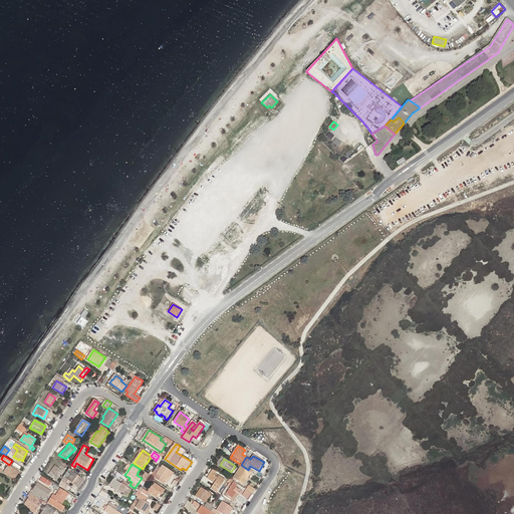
[(241,465),(233,478),(243,485),(251,472),(248,470),(241,465)]
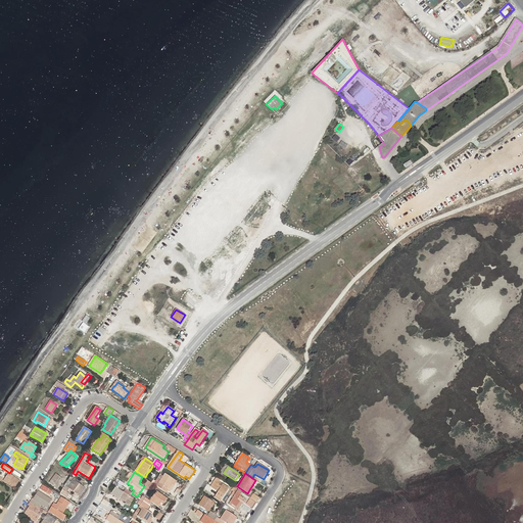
[(3,481),(14,488),(19,481),(8,474),(3,481)]
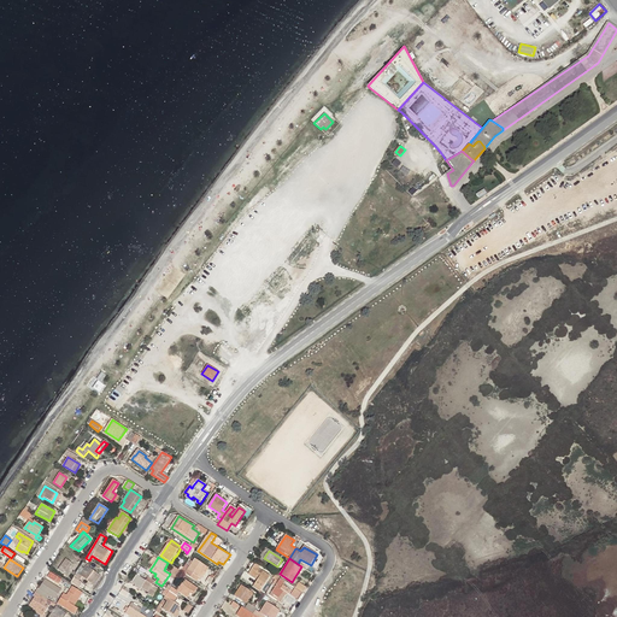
[(64,577),(72,564),(65,559),(58,570),(64,574),(63,576),(64,577)]
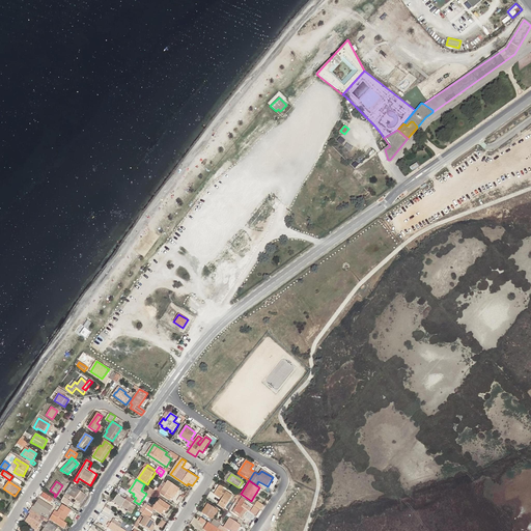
[(160,486),(159,487),(156,492),(170,501),(172,498),(174,499),(179,488),(168,481),(163,488),(160,486)]
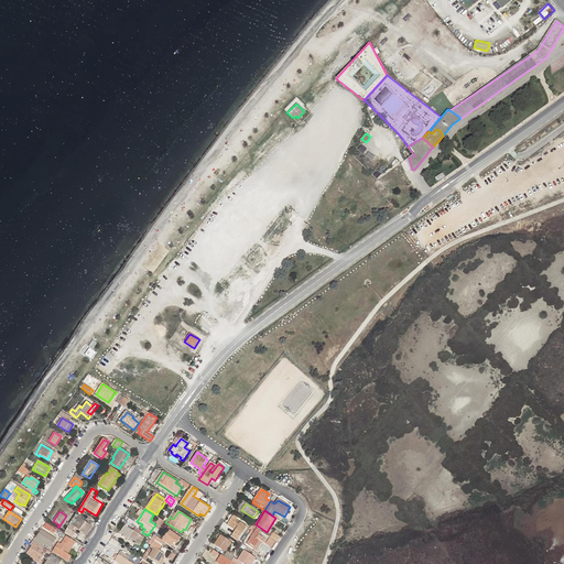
[(231,538),(238,541),(247,527),(237,520),(238,519),(234,516),(227,525),(236,531),(231,538)]
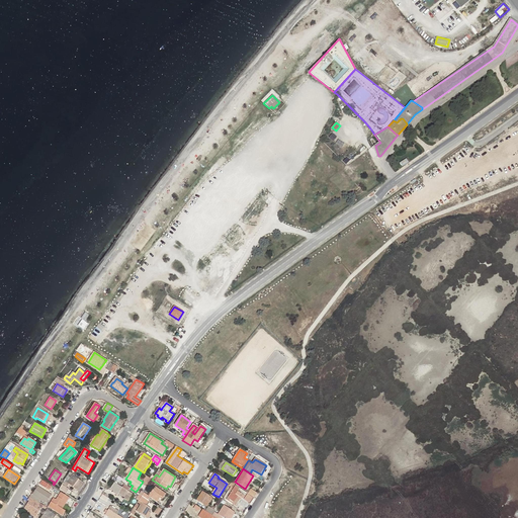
[(71,478),(67,483),(76,490),(82,482),(73,476),(71,478)]
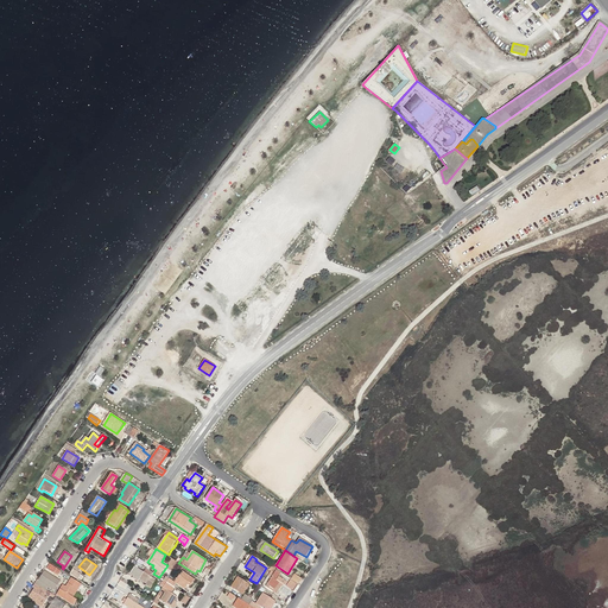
[(99,568),(96,565),(89,575),(92,577),(99,568)]
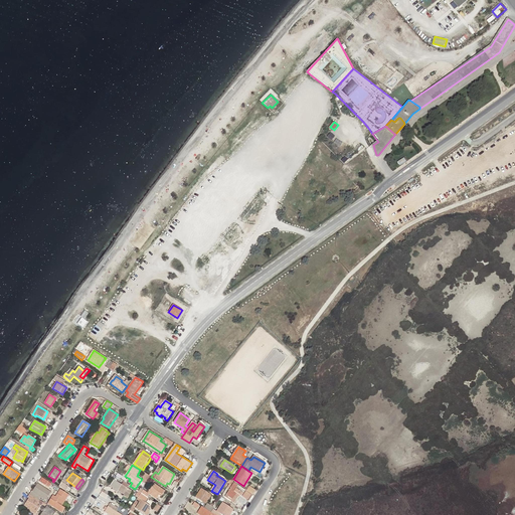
[(132,492),(114,480),(110,486),(113,488),(112,489),(117,493),(118,491),(124,495),(126,493),(130,495),(132,492)]
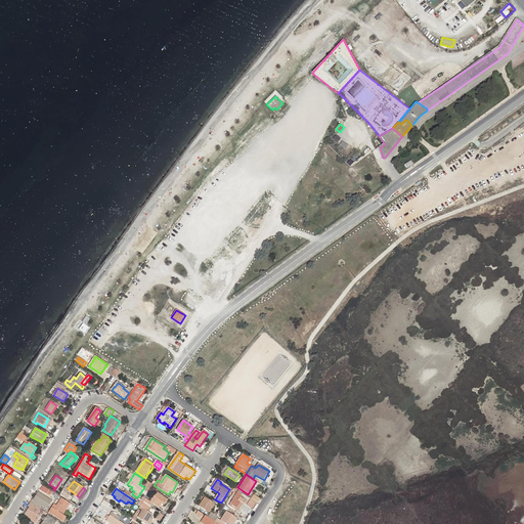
[(62,490),(60,494),(67,499),(70,495),(62,490)]
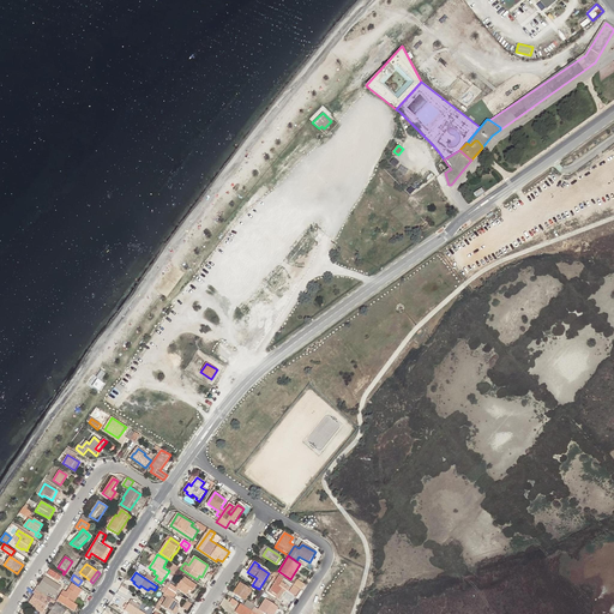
[(56,579),(66,585),(68,582),(59,576),(56,579)]
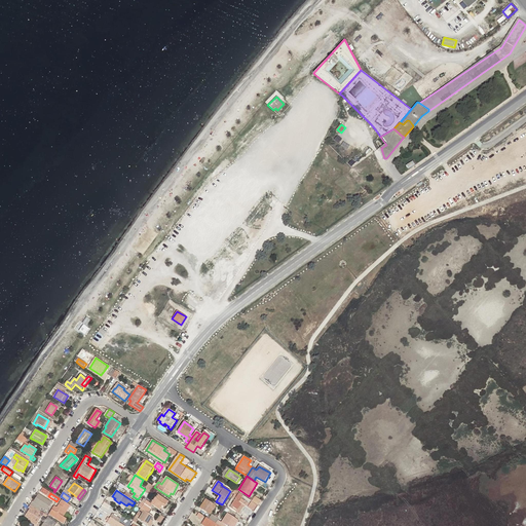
[(32,501),(30,504),(40,511),(42,509),(46,512),(51,502),(38,494),(33,501),(32,501)]
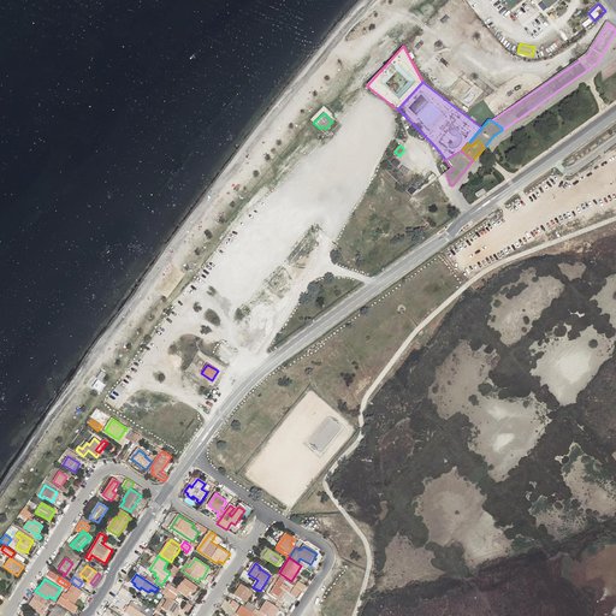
[(171,586),(169,590),(169,591),(176,596),(178,592),(187,598),(191,591),(194,592),(197,588),(185,579),(177,591),(171,586)]
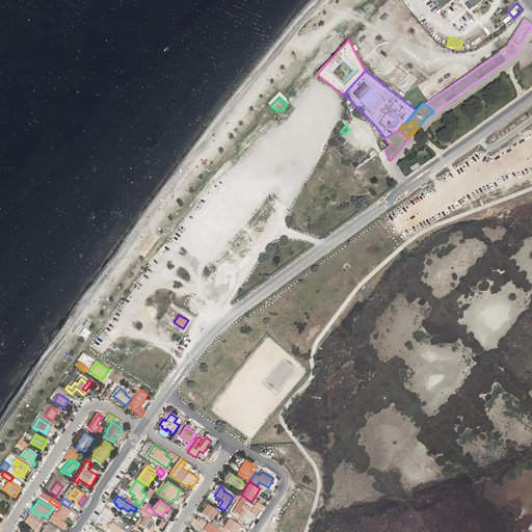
[(245,502),(242,500),(233,513),(239,517),(240,515),(243,517),(247,511),(249,512),(251,509),(244,504),(245,502)]
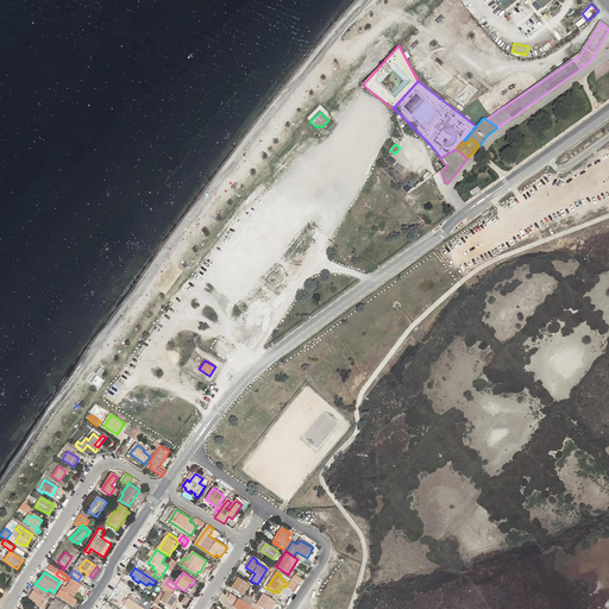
[(295,575),(292,579),(300,584),(302,579),(295,575)]
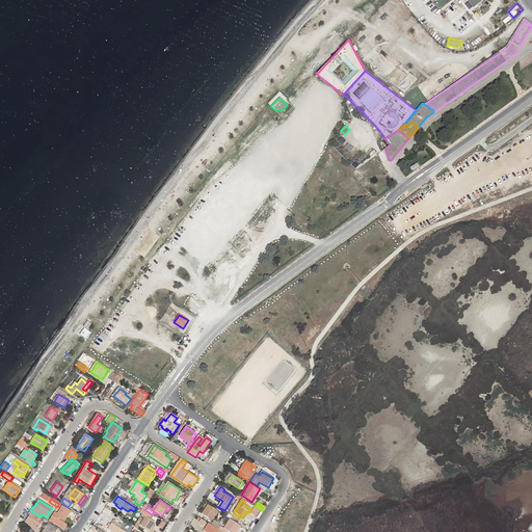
[(218,511),(208,505),(202,514),(212,521),(218,511)]
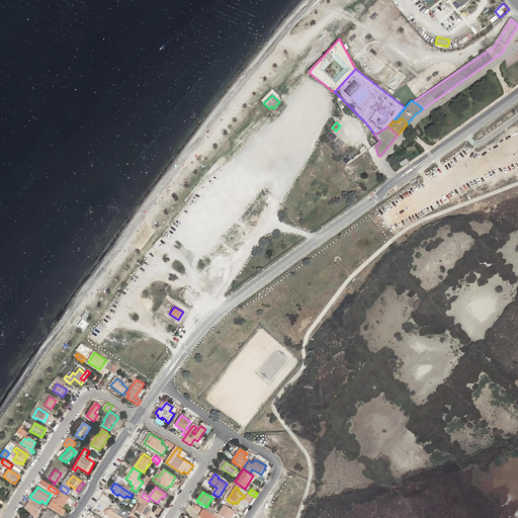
[(69,498),(61,493),(56,500),(54,499),(48,507),(62,516),(65,511),(62,509),(69,498)]
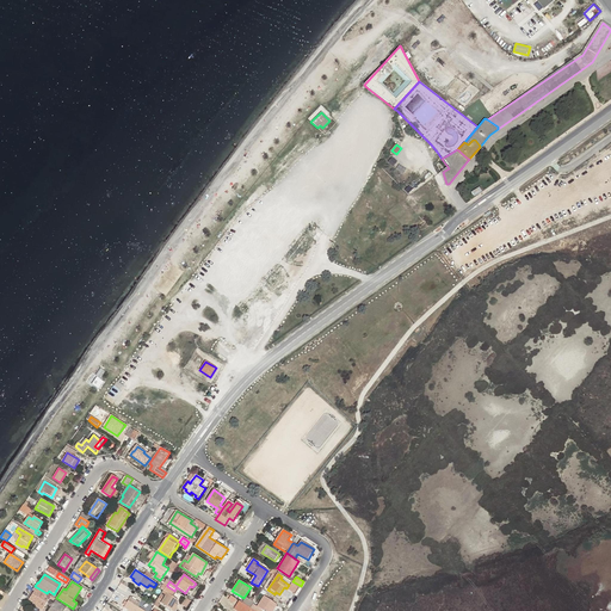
[(39,610),(44,610),(43,610),(49,600),(45,598),(48,594),(47,593),(35,586),(32,590),(35,591),(29,598),(35,602),(32,605),(41,610),(39,610)]
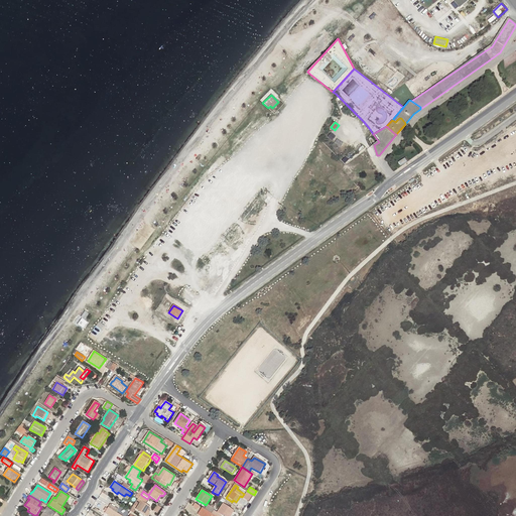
[(147,499),(141,495),(138,499),(141,502),(135,511),(143,515),(147,511),(149,507),(144,503),(147,499)]
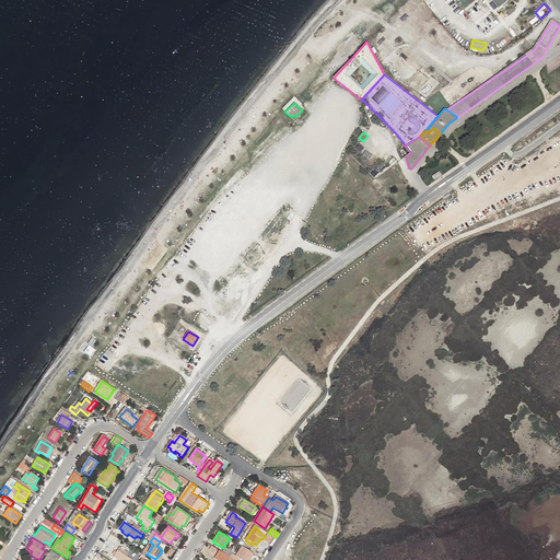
[(232,553),(230,558),(234,559),(240,559),(241,559),(242,559),(251,559),(255,553),(243,546),(236,556),(232,553)]
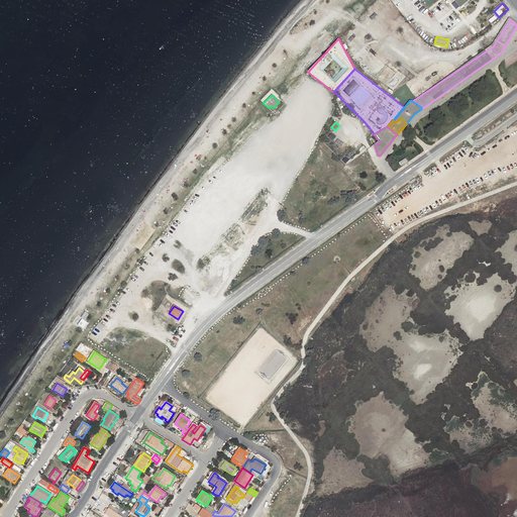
[(122,516),(116,513),(118,511),(110,506),(105,514),(109,516),(122,516)]
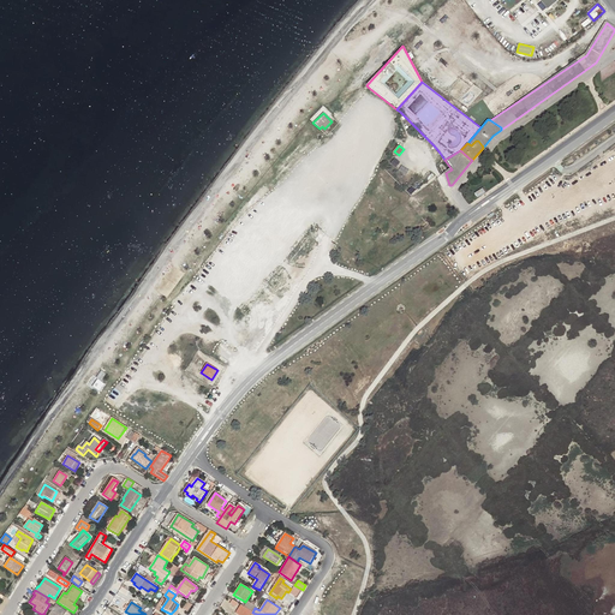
[(248,602),(245,607),(252,613),(255,608),(256,607),(248,602)]
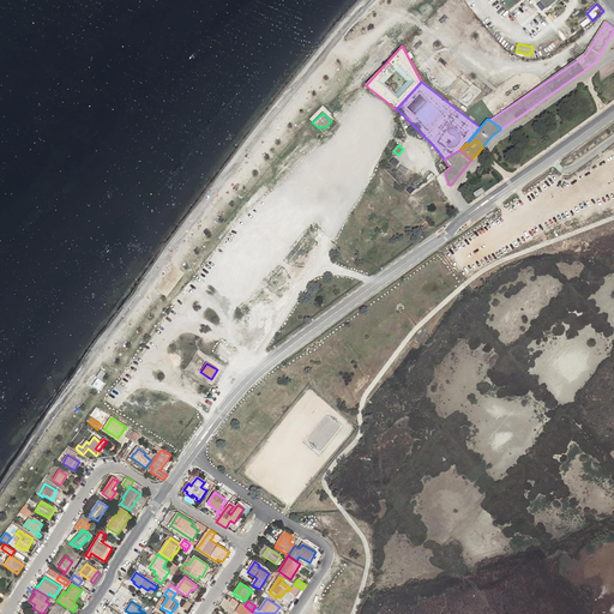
[(64,613),(66,611),(55,603),(48,613),(64,613)]
